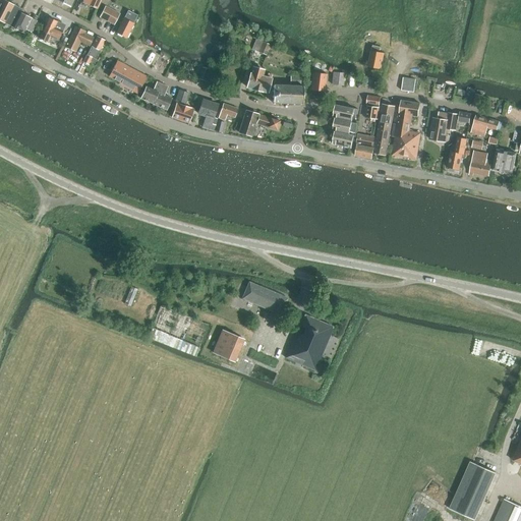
[(1,0),(0,3),(0,20),(12,26),(20,12),(21,12),(22,9),(4,0),(1,0)]
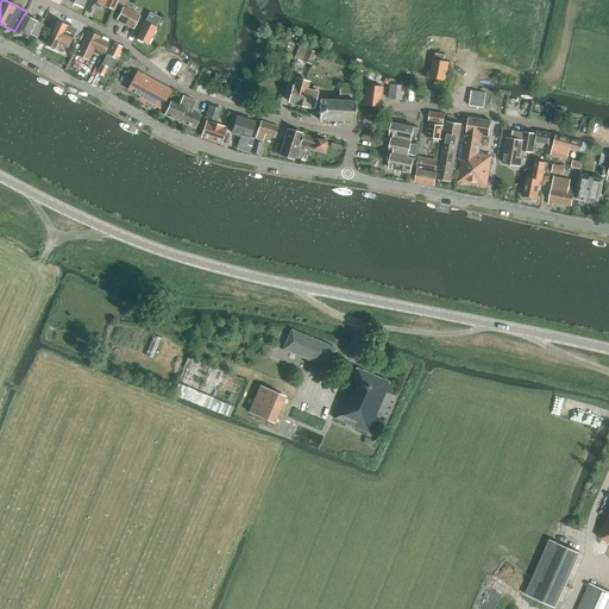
[(114,10),(118,0),(98,0),(96,2),(114,10)]
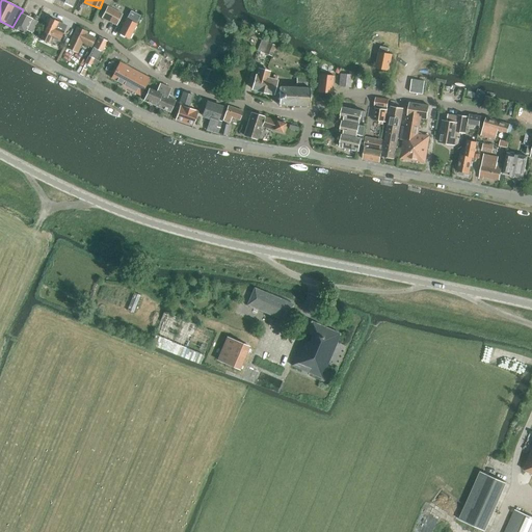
[(109,21),(114,10),(107,6),(102,18),(109,21)]
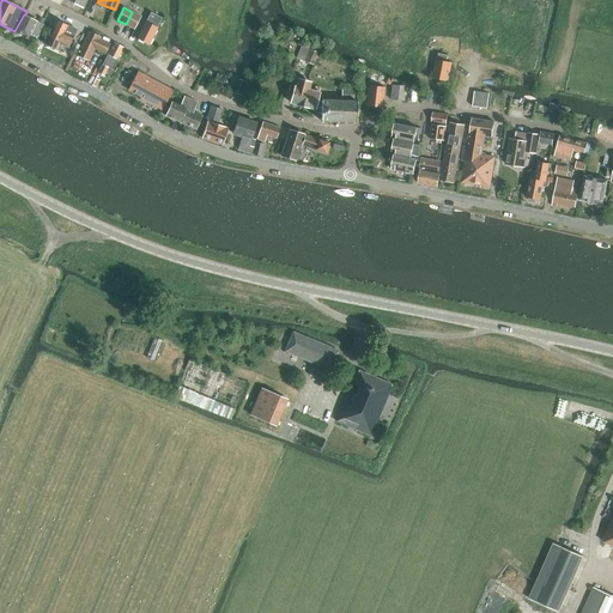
[(132,12),(126,24),(134,29),(141,17),(132,12)]
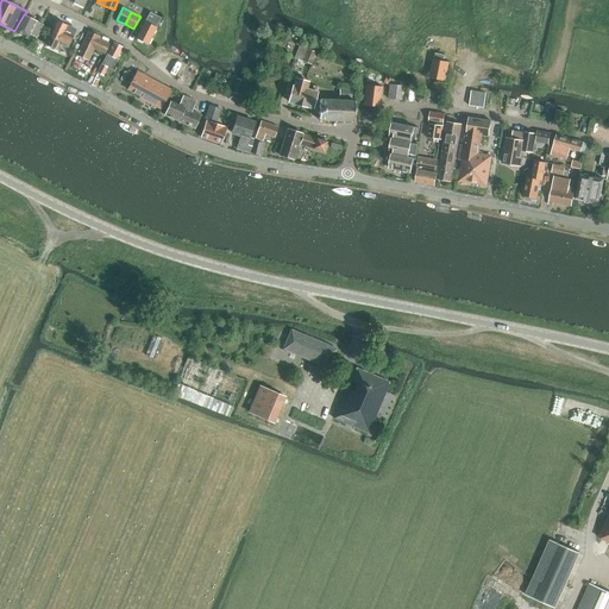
[(146,19),(136,38),(148,44),(161,18),(150,12),(146,19)]
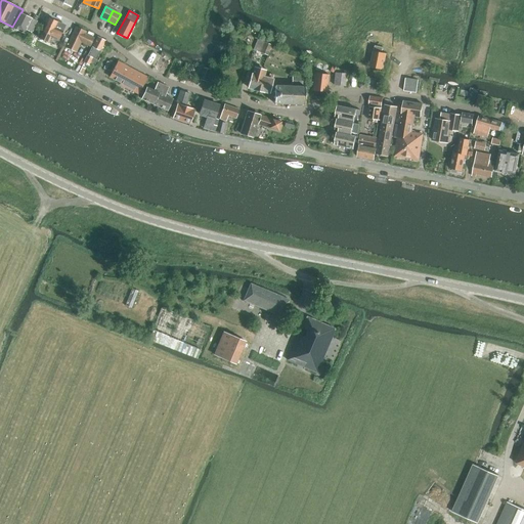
[(12,27),(24,33),(26,30),(32,33),(37,20),(22,12),(20,12),(12,27)]
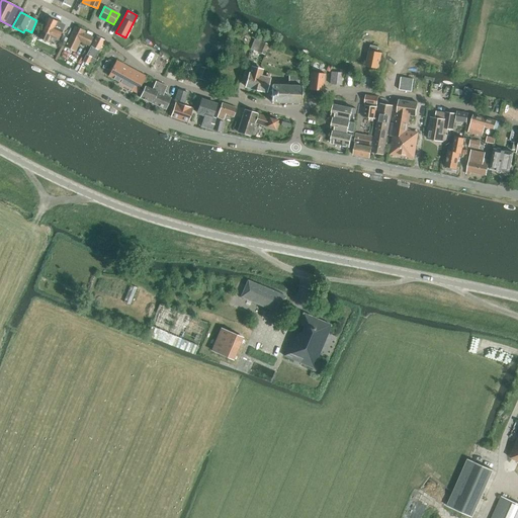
[(48,17),(38,37),(48,41),(51,36),(58,40),(61,32),(64,25),(57,22),(57,21),(48,17)]
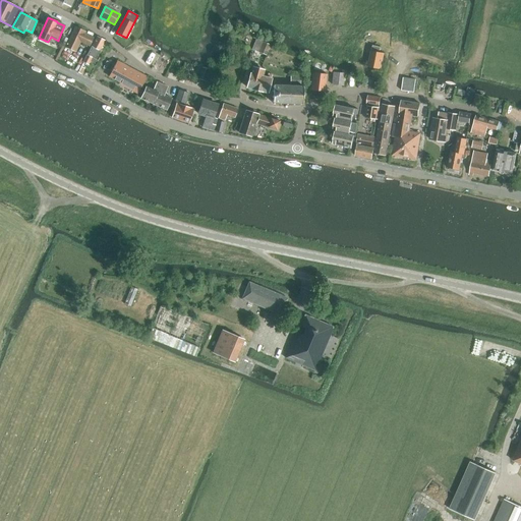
[(75,26),(65,47),(76,52),(80,42),(90,46),(94,38),(85,34),(85,32),(75,26)]
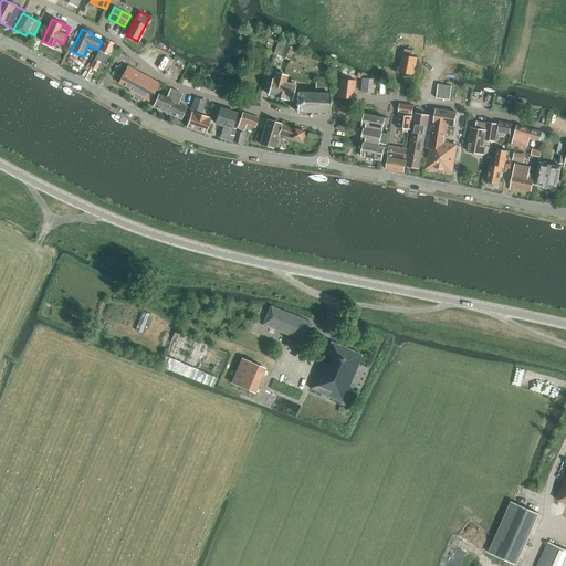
[(114,44),(105,40),(101,50),(100,50),(95,60),(94,60),(91,67),(96,70),(100,62),(105,64),(109,55),(108,54),(114,44)]
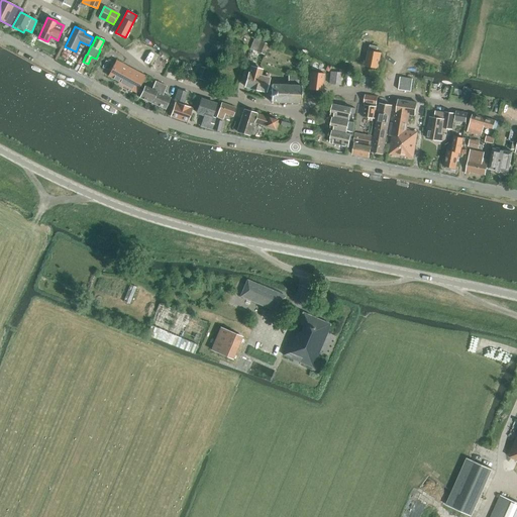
[(269,44),(254,39),(250,48),(265,55),(269,44)]
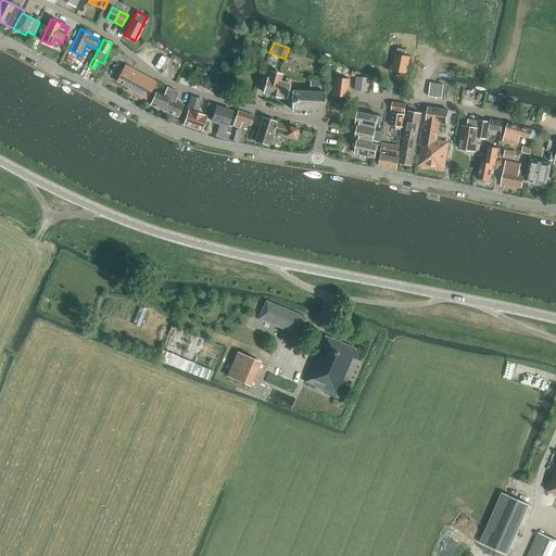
[(396,54),(393,71),(407,74),(411,57),(405,55),(407,50),(399,49),(396,54)]
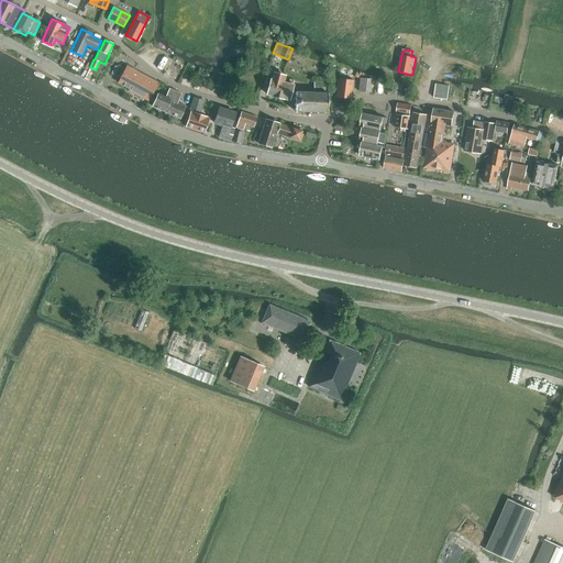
[(170,62),(166,72),(172,75),(177,65),(170,62)]
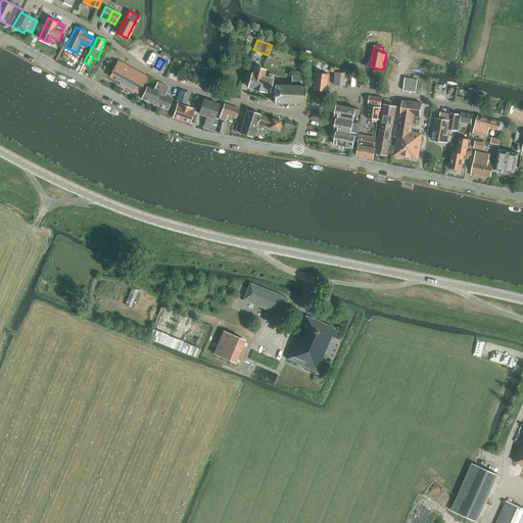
[(120,84),(138,94),(147,77),(117,61),(109,77),(121,83),(120,84)]
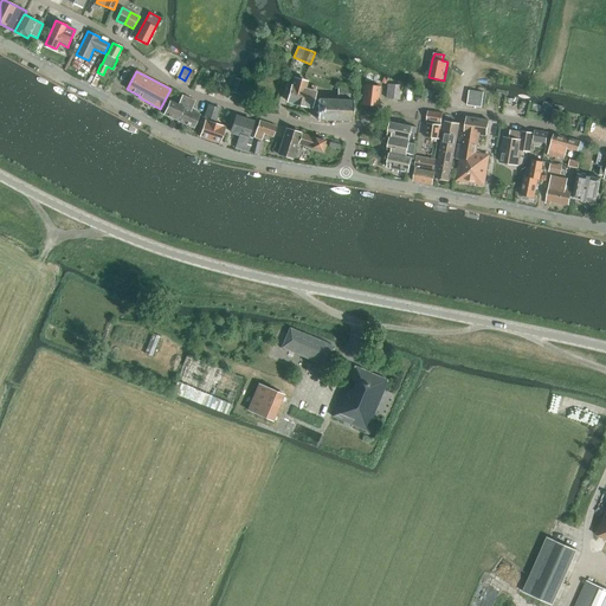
[(236,78),(232,91),(238,94),(243,81),(236,78)]
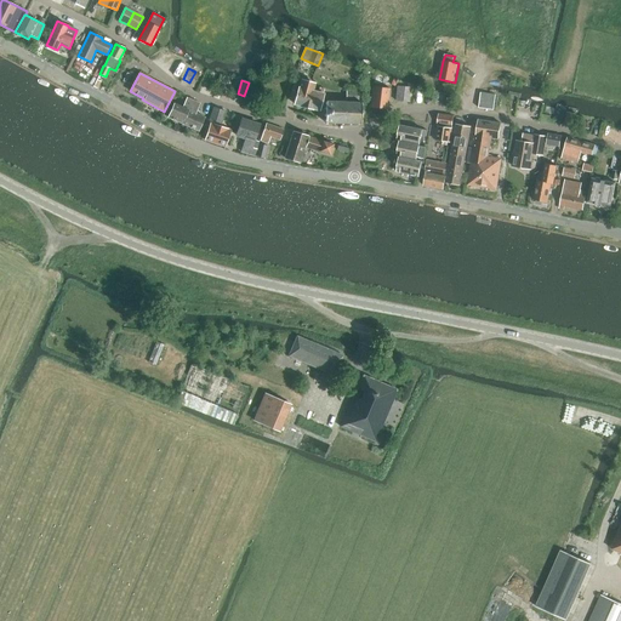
[(319,110),(324,92),(324,89),(320,87),(319,91),(314,90),(315,84),(301,80),(300,86),(295,104),(319,110)]
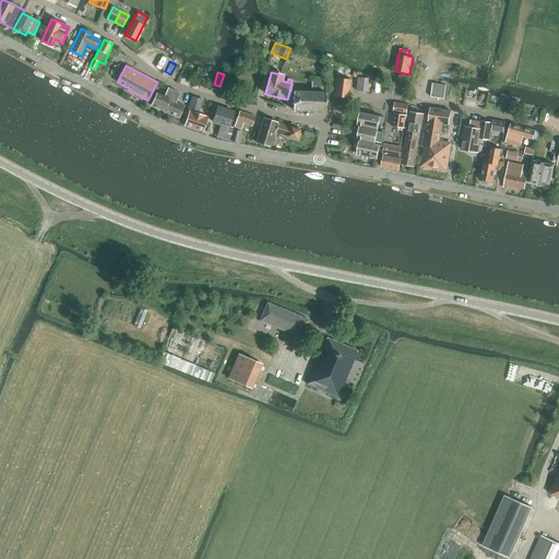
[(348,98),(351,80),(332,78),(331,87),(334,88),(333,96),(342,97),(342,99),(346,99),(347,98),(348,98)]
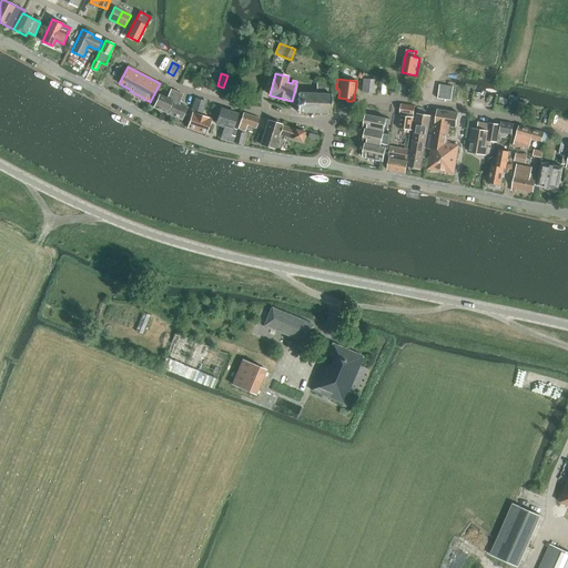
[(374,93),(376,80),(364,79),(363,92),(374,93)]
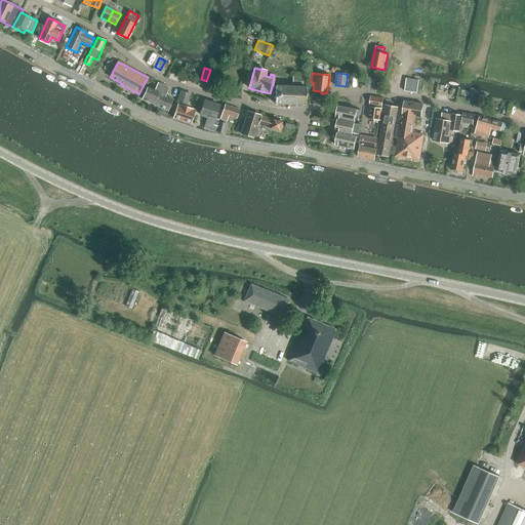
[(297,106),(297,105),(303,105),(303,106),(305,106),(305,105),(306,105),(306,104),(307,104),(307,103),(306,103),(306,98),(307,98),(307,97),(306,97),(306,94),(307,94),(307,93),(306,92),(306,89),(307,89),(307,88),(306,88),(306,87),(305,87),(305,85),(304,85),(304,87),(303,87),(303,78),(293,78),(293,86),(291,86),(291,85),(290,85),(290,86),(285,86),(285,85),(283,85),(283,86),(278,86),(278,84),(277,84),(277,86),(276,86),(274,86),(274,88),(276,88),(276,91),(274,91),(274,92),(275,92),(275,97),(274,97),(274,98),(275,98),(275,102),(274,102),(274,103),(275,103),(275,104),(276,104),(276,105),(277,105),(277,104),(282,104),(282,106),(284,106),(284,104),(289,105),(289,106),(290,106),(290,105),(296,105),(296,106),(297,106)]
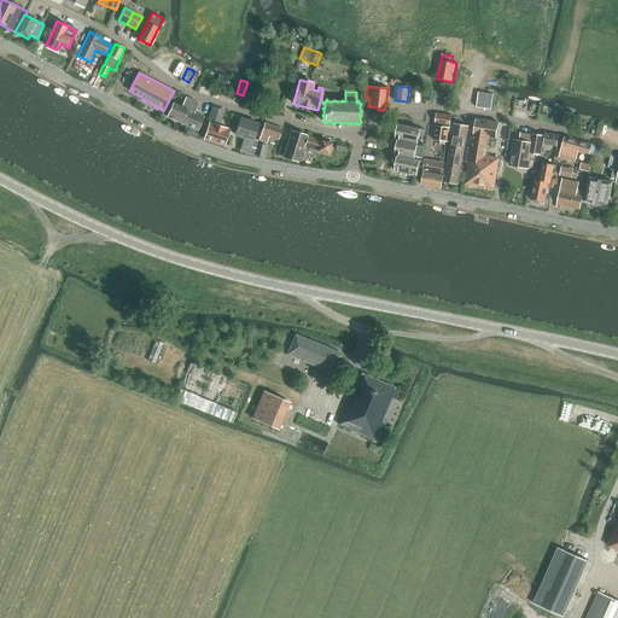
[(491,110),(494,94),(478,93),(477,108),(491,110)]
